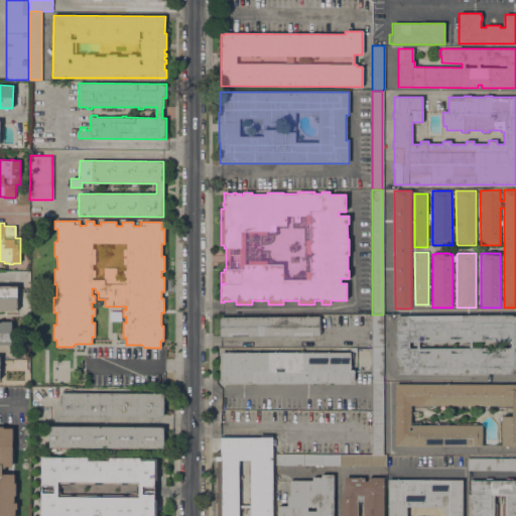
[(0,286),(17,286),(17,309),(0,309),(0,286)]
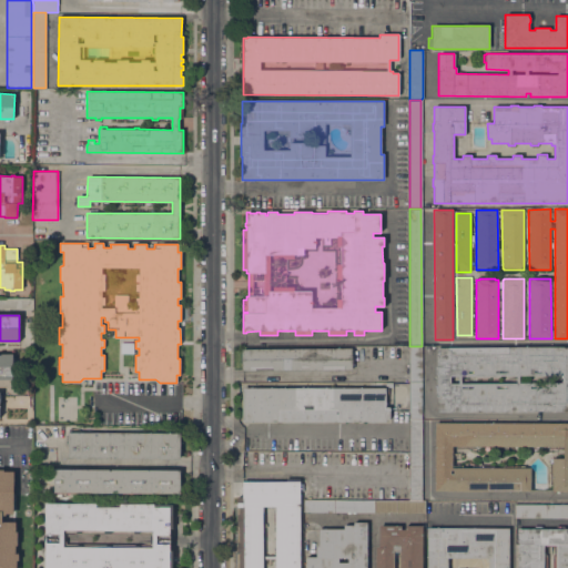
[(121,343),(133,343),(133,353),(121,353),(121,343)]
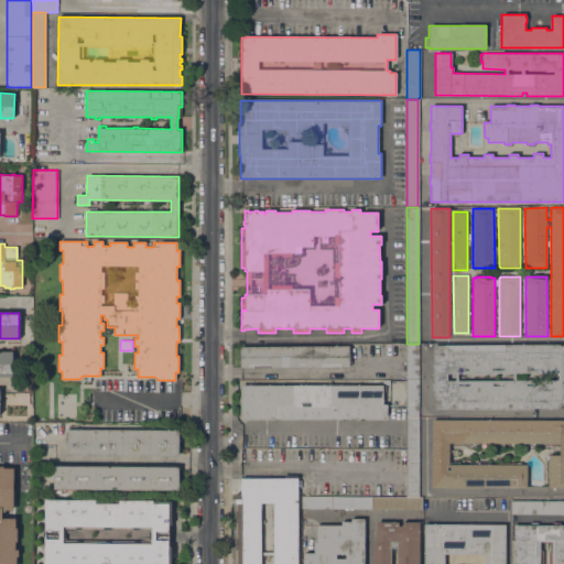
[(407,344),(419,344),(419,418),(407,418),(407,344)]
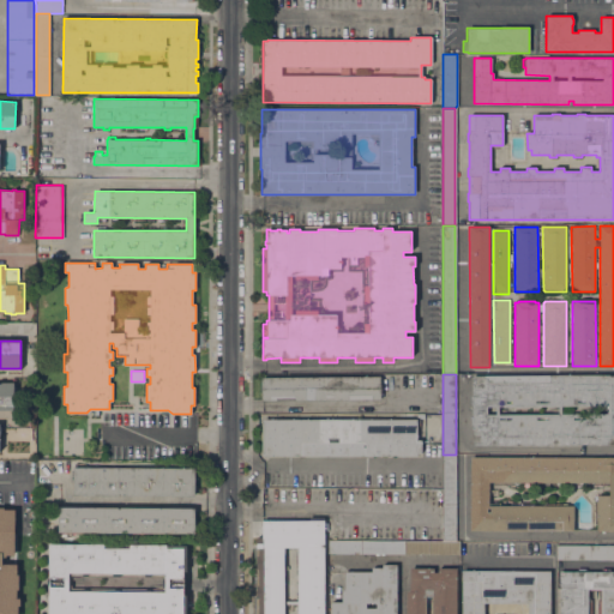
[(473,445),(473,426),(470,426),(470,416),(473,416),(473,404),(470,404),(470,396),(471,396),(471,375),(613,375),(613,444),(609,444),(609,445),(473,445)]
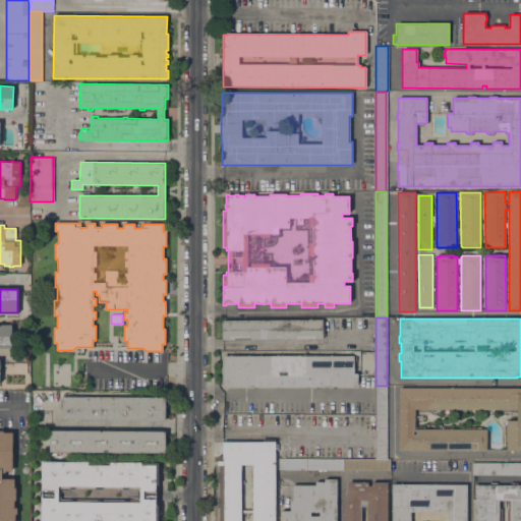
[(323,320),(324,329),(323,339),(223,340),(221,330),(222,321),(323,320)]
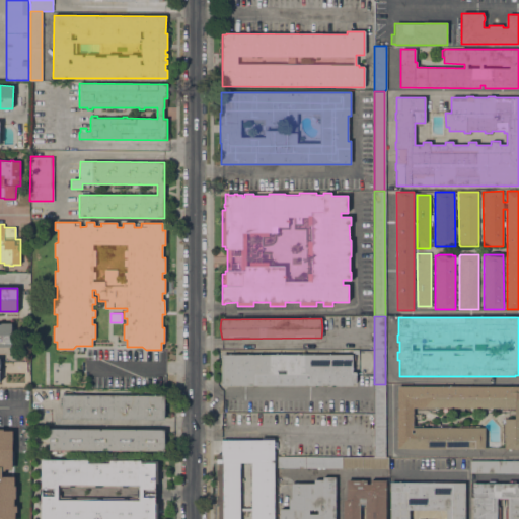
[(0,323),(11,323),(12,347),(0,347),(0,323)]
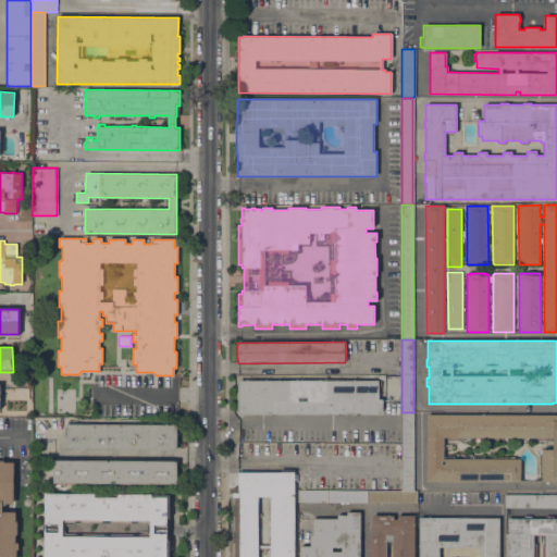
[(379,381),(379,399),(382,399),(382,410),(379,410),(379,413),(237,413),(237,380),(379,381)]
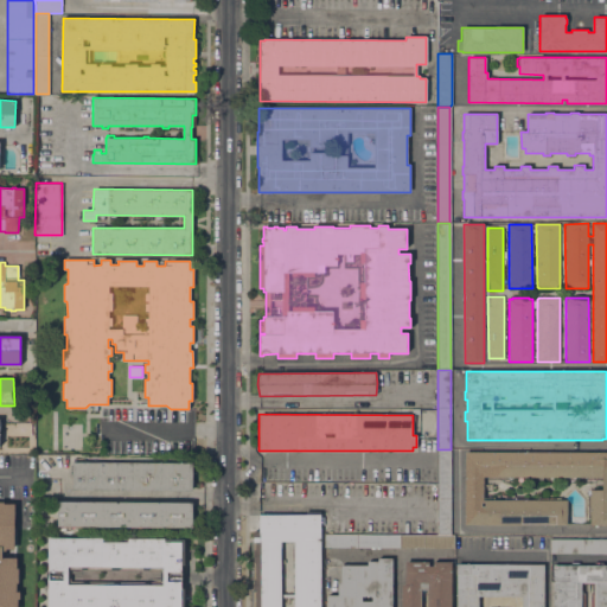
[(451,535),(436,535),(438,449),(451,449),(451,535)]
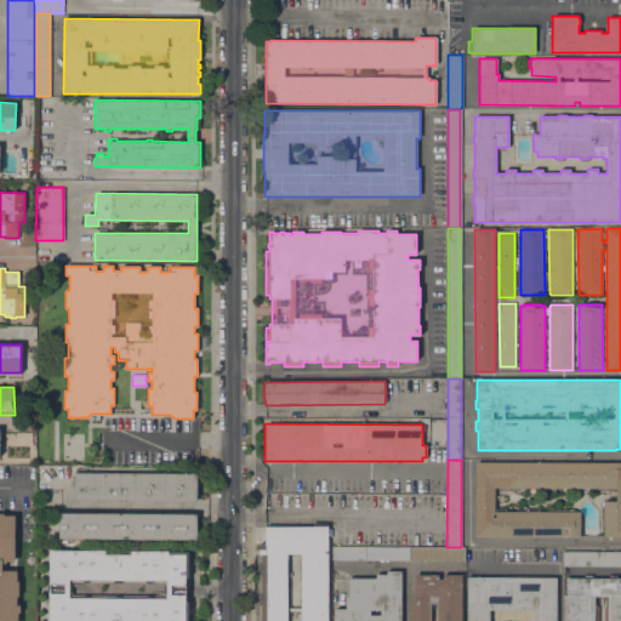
[(580,537),(476,536),(476,462),(620,462),(620,537),(603,537),(604,488),(496,488),(496,511),(580,512),(580,537)]
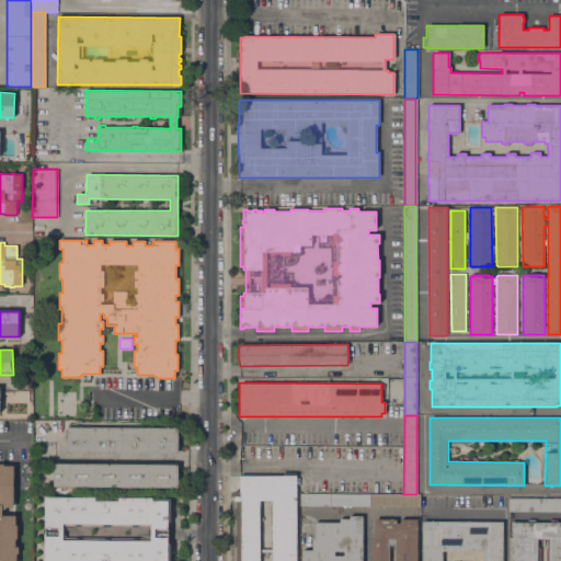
[(178,428),(178,454),(67,453),(67,427),(178,428)]
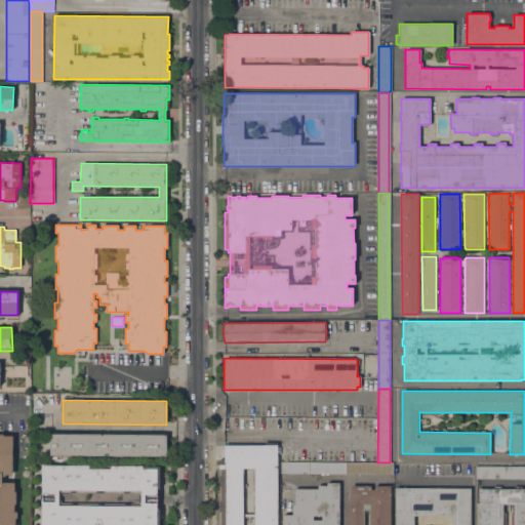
[(0,524),(0,434),(3,434),(3,436),(13,436),(12,475),(5,475),(5,476),(2,476),(2,482),(14,482),(14,491),(16,491),(15,505),(14,505),(14,512),(17,512),(17,518),(15,518),(15,524),(0,524)]
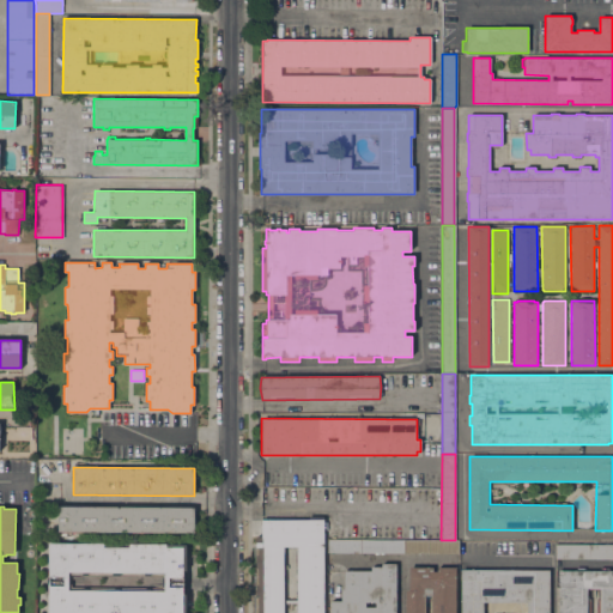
[(194,508),(194,533),(58,532),(58,507),(194,508)]
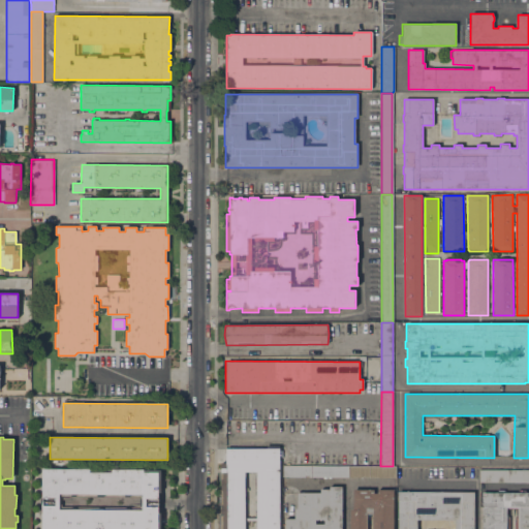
[(220,528),(220,464),(226,464),(226,448),(279,448),(279,466),(279,528),(220,528)]
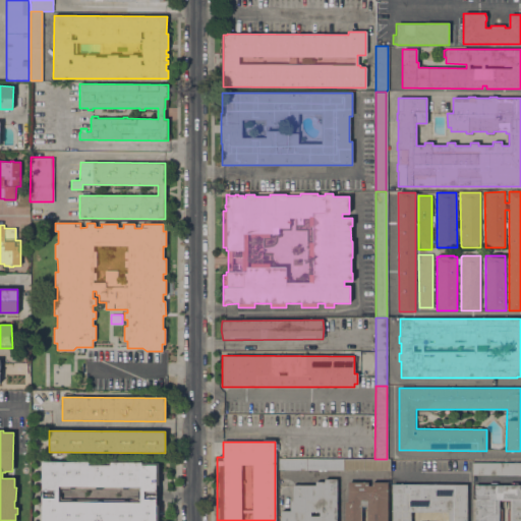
[(342,470),(278,470),(278,459),(342,459),(342,470)]
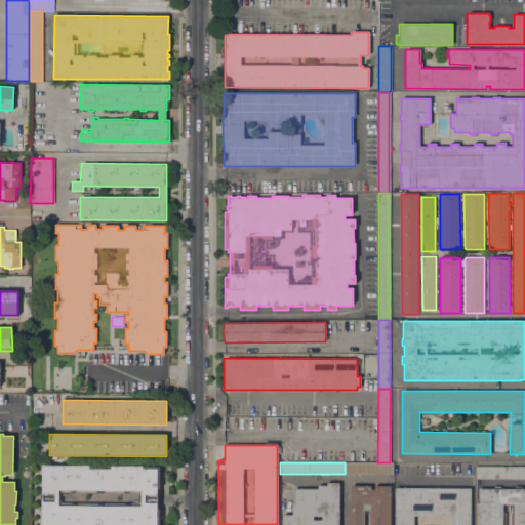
[(377,462),(390,462),(393,462),(393,474),(345,474),(345,462),(377,462)]
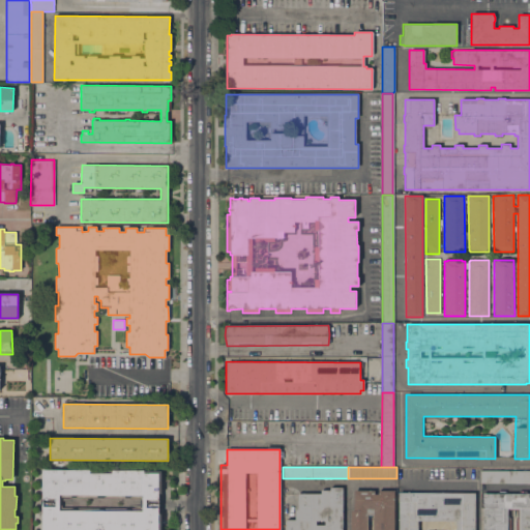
[(41,529),(42,470),(89,470),(89,473),(112,473),(112,471),(162,471),(160,529),(41,529)]
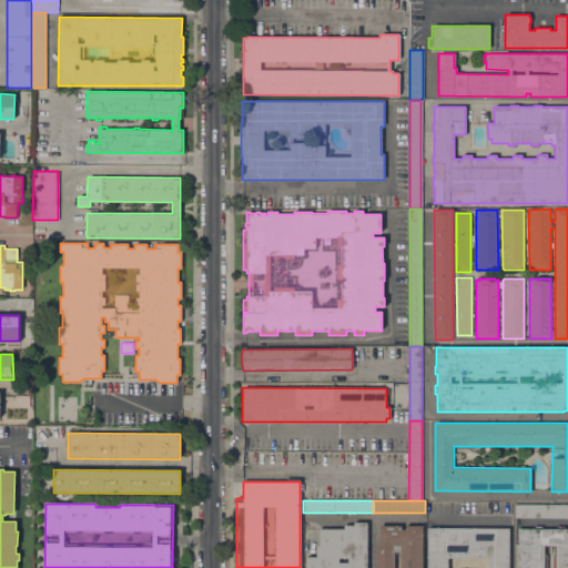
[(567,504),(567,518),(515,518),(515,504),(567,504)]
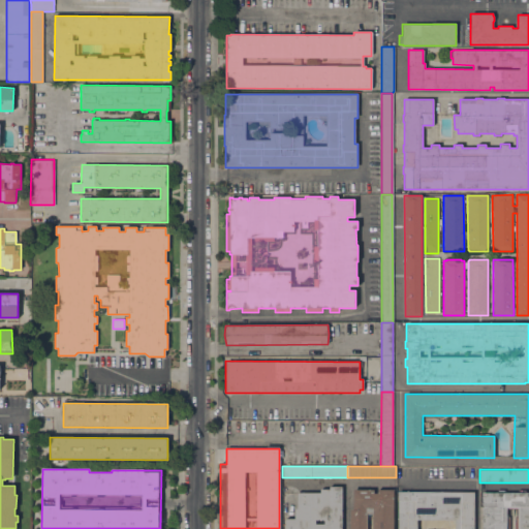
[(341,528),(285,528),(285,519),(294,519),(294,508),(297,508),(297,493),(320,493),(320,489),(329,489),(329,487),(342,487),(341,528)]
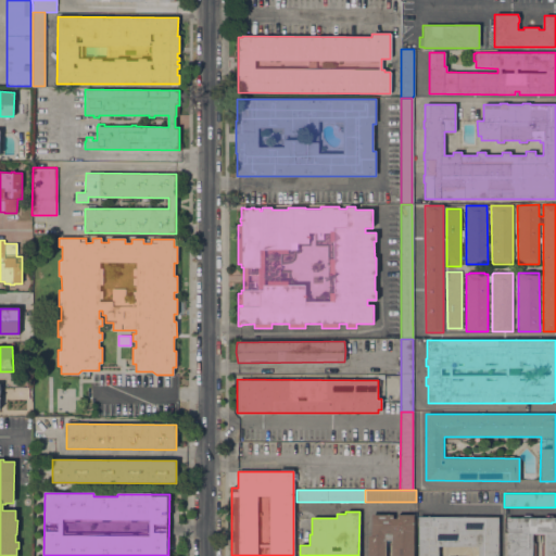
[(413,555),(390,555),(390,540),(386,540),(386,555),(368,555),(368,535),(371,535),(371,514),(392,514),(392,518),(396,518),(396,515),(413,514),(413,555)]
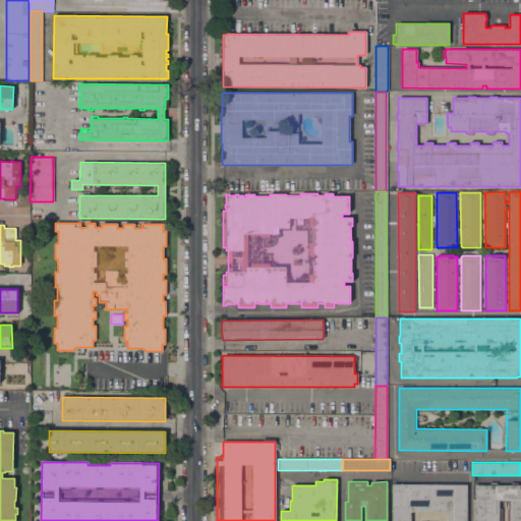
[(474,520),(475,485),(489,485),(489,482),(497,482),(497,485),(510,485),(510,482),(517,482),(517,485),(520,485),(520,520),(507,520),(507,509),(508,509),(508,502),(501,502),(501,509),(502,509),(502,520),(474,520)]
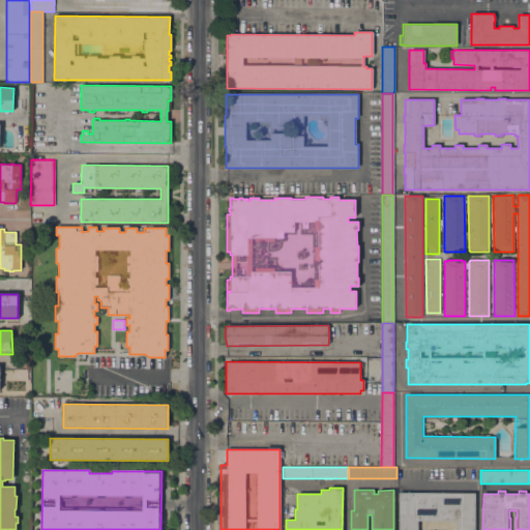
[(399,529),(399,493),(475,493),(474,529),(399,529)]
